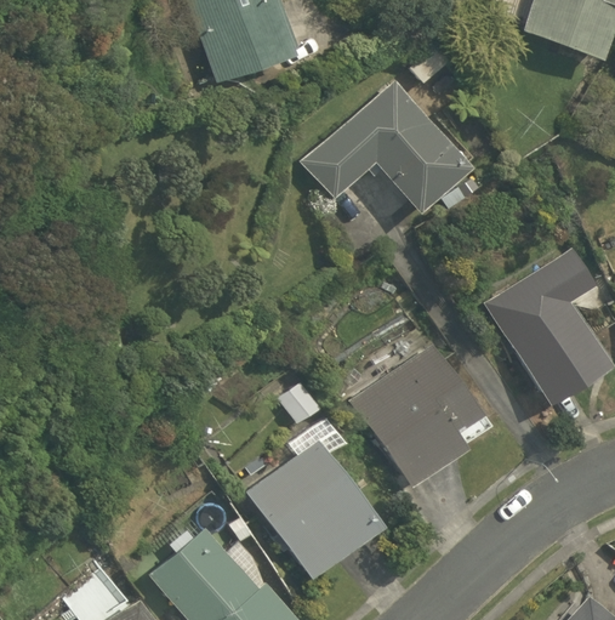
[(186,0),(216,81),(300,51),(280,0),(186,0)]
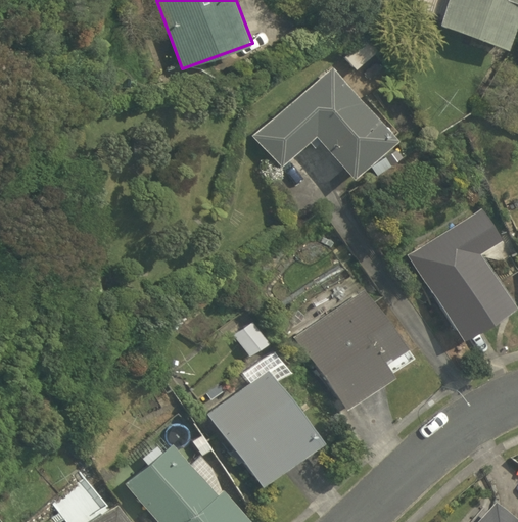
[(448,0),(439,24),(504,48),(517,13),(517,0),(448,0)]
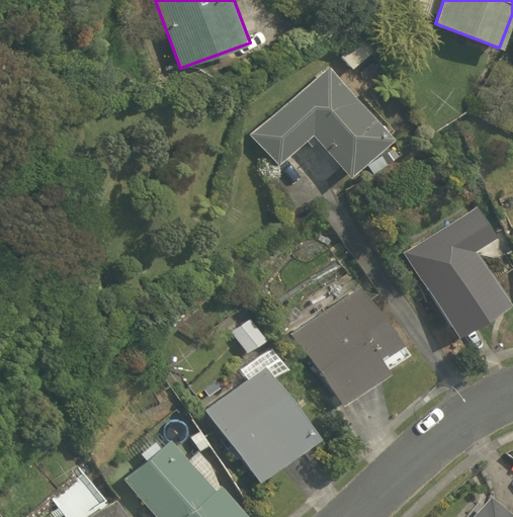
[(311,135),(346,177),(391,139),(330,67),(250,135),(276,164),(311,135)]
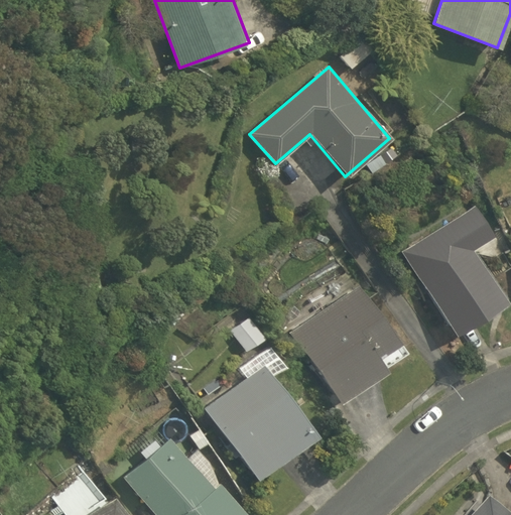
[(402,251),(453,335),(504,304),(473,251),(496,238),(478,207),(402,251)]
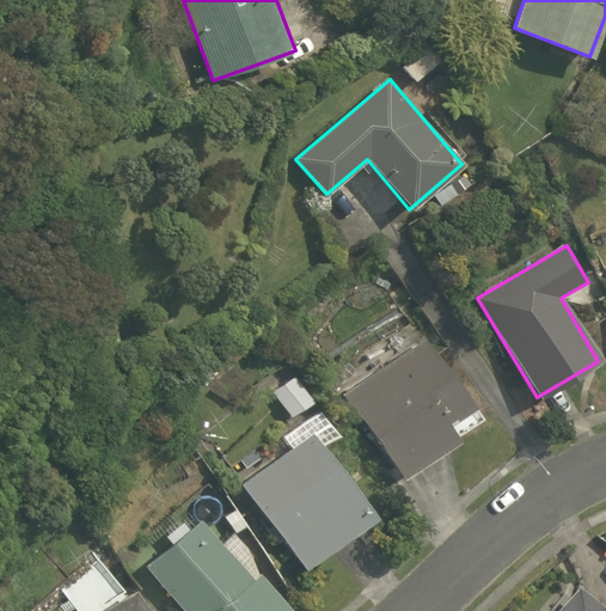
[(344,396),(402,478),(457,440),(447,426),(472,408),(426,340),(344,396)]
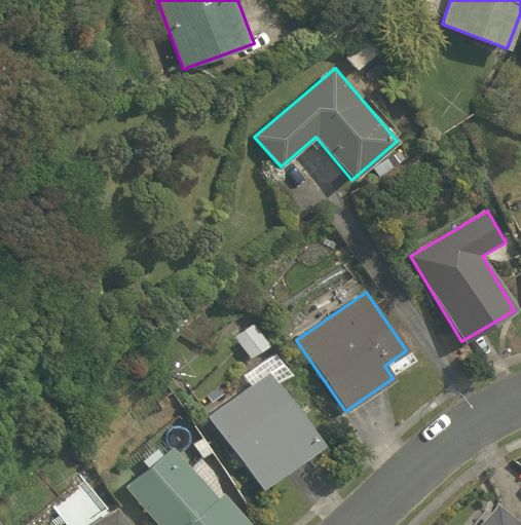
[(210,416),(260,488),(320,446),(276,384),(291,374),(275,353),(245,374),(253,385),(210,415),(210,416)]
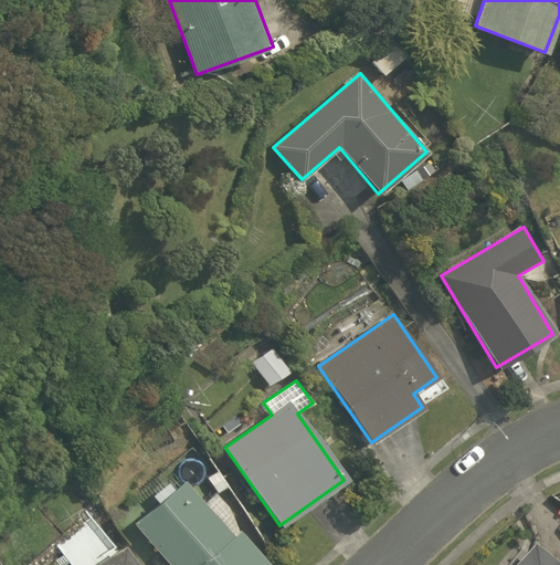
[(265,564),(267,564),(239,527),(231,534),(187,480),(182,484),(169,467),(147,484),(162,503),(138,523),(171,564),(265,564)]
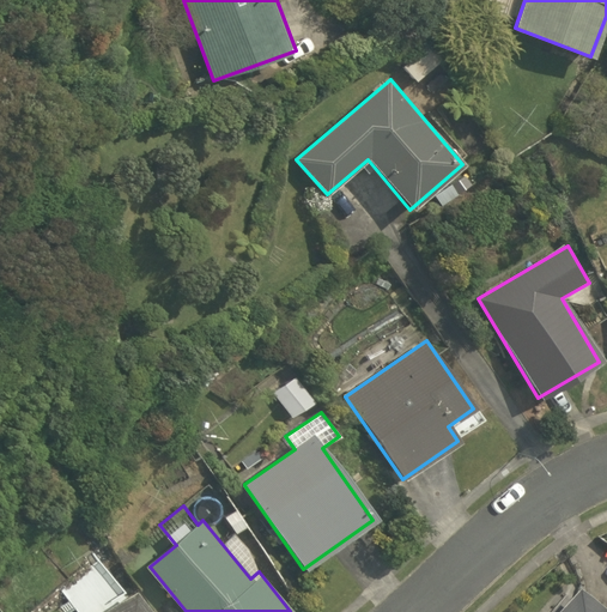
[(104,611),(150,611),(134,591),(104,611)]
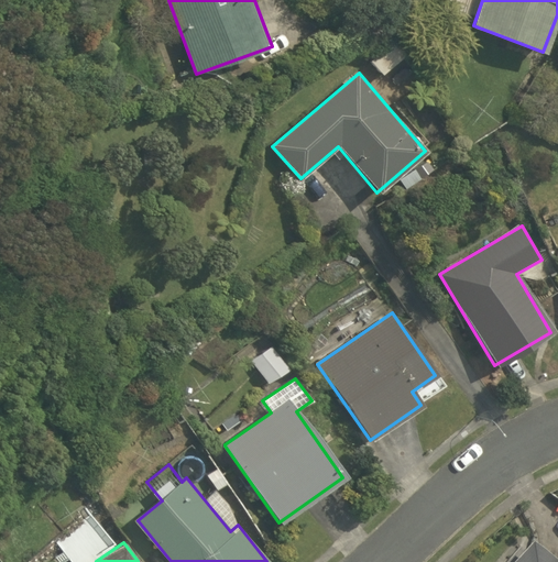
[(551,561),(532,546),(517,561),(551,561)]
